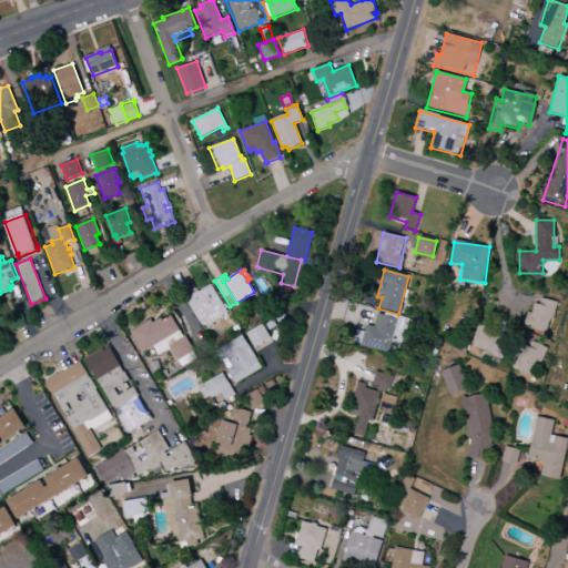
[(184,298),(198,291),(199,292),(211,284),(227,312),(222,315),(223,316),(211,324),(208,318),(200,323),(184,298)]
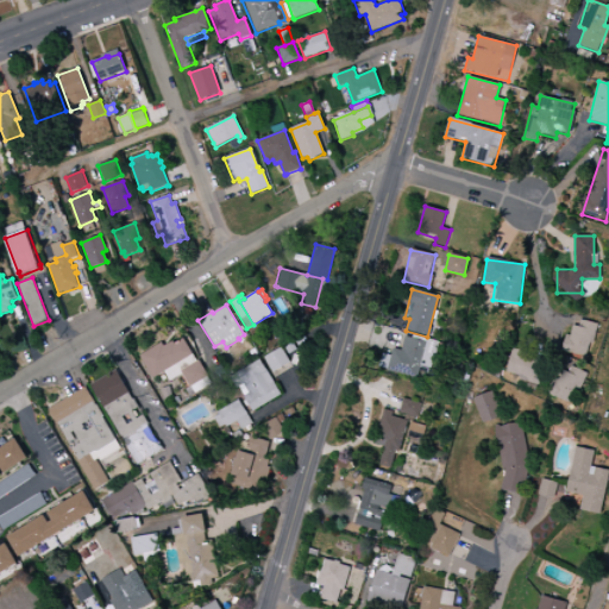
[(566,353),(589,357),(595,322),(571,319),(566,353)]
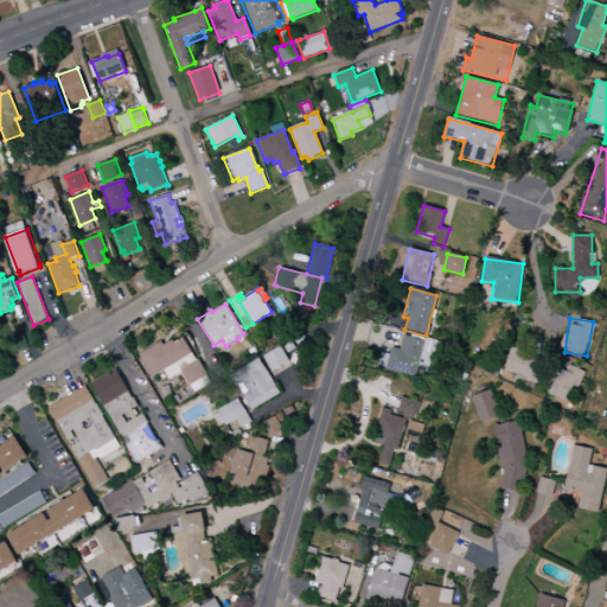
[(377,366),(416,377),(423,347),(429,349),(432,343),(403,336),(400,350),(391,347),(389,355),(381,352),(377,366)]
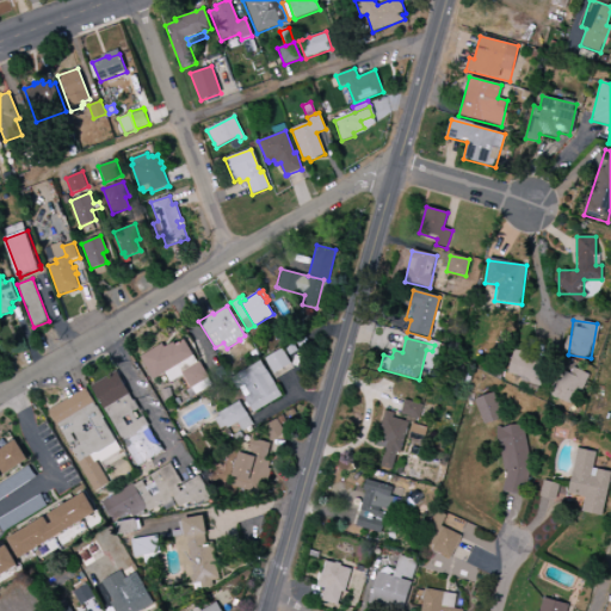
[(140,356),(161,343),(164,346),(166,345),(173,341),(174,344),(183,339),(197,362),(198,360),(209,377),(208,378),(211,384),(195,395),(191,388),(190,388),(181,375),(170,382),(164,372),(153,380),(140,356)]
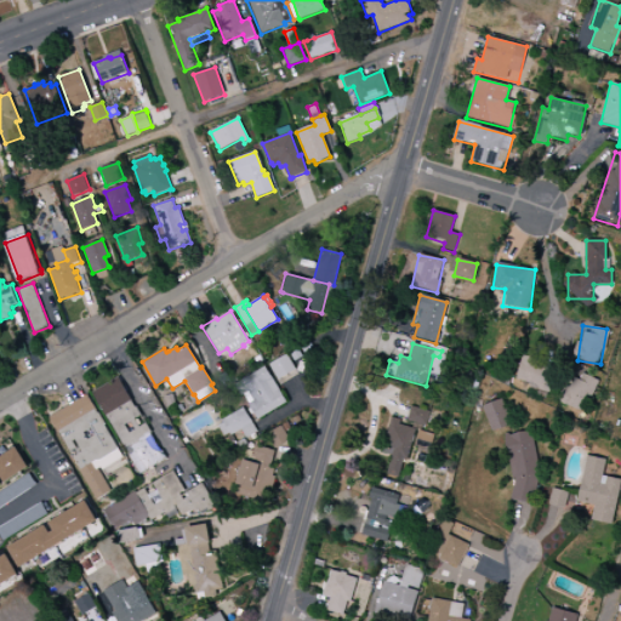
[(298,348),(302,355),(294,362),(290,354),(298,348)]
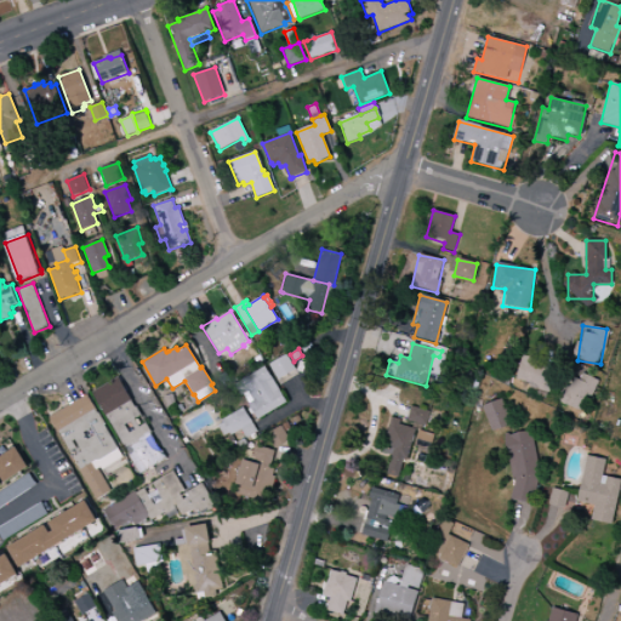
[(268,364),(286,353),(296,369),(278,380),(268,364)]
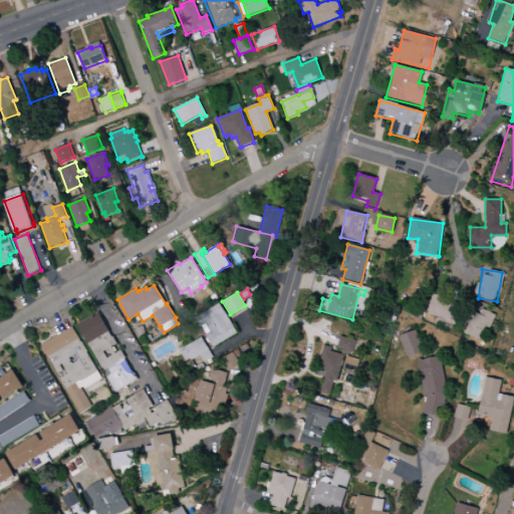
[(427,314),(440,317),(438,323),(452,327),(459,304),(433,296),(427,314)]
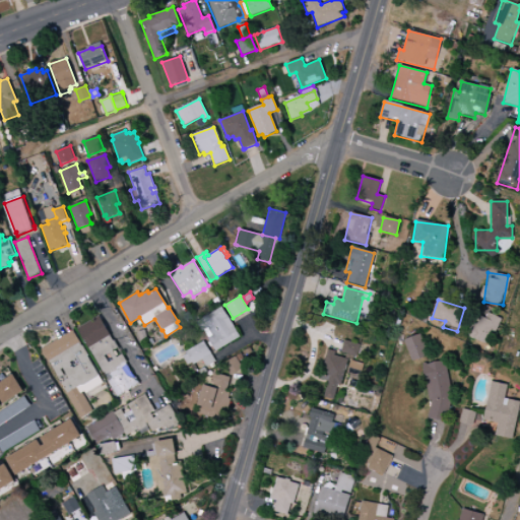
[(196,322),(221,306),(240,336),(215,351),(212,346),(209,341),(207,338),(208,337),(203,330),(202,331),(196,322)]
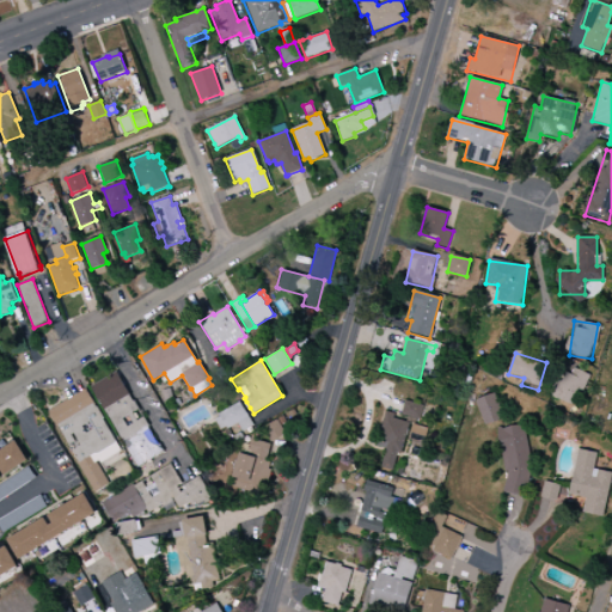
[(552,397),(575,407),(589,375),(567,366),(552,397)]
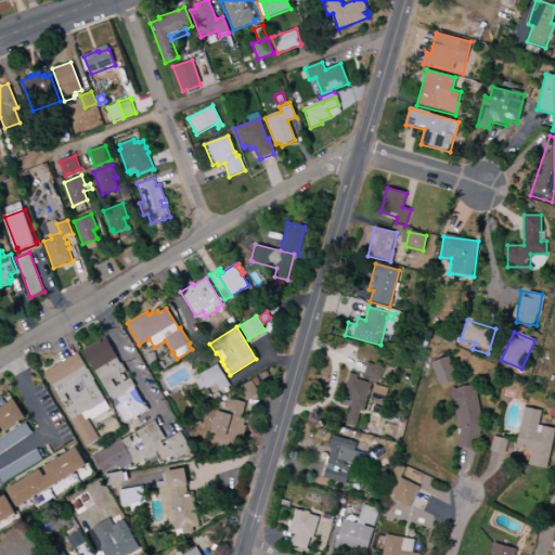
[(127,424),(82,351),(107,336),(120,358),(119,359),(123,363),(124,363),(138,387),(137,387),(146,403),(147,402),(151,409),(127,424)]
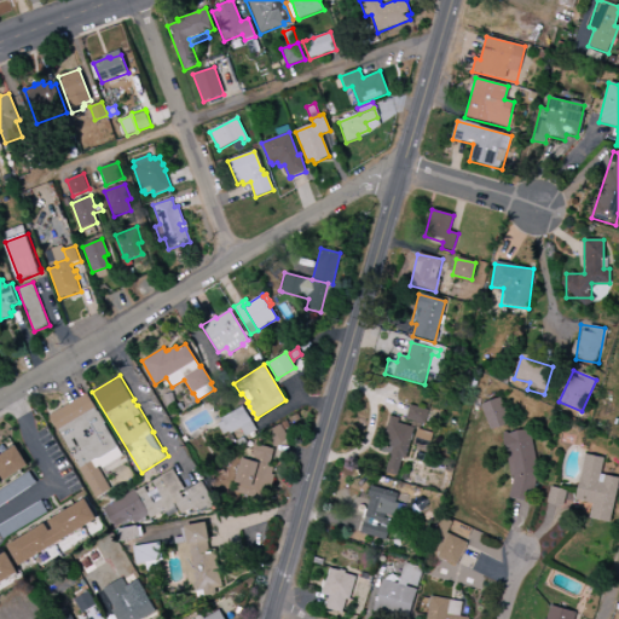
[(50,416),(88,392),(97,406),(97,408),(59,429),(61,432),(59,433),(50,416)]
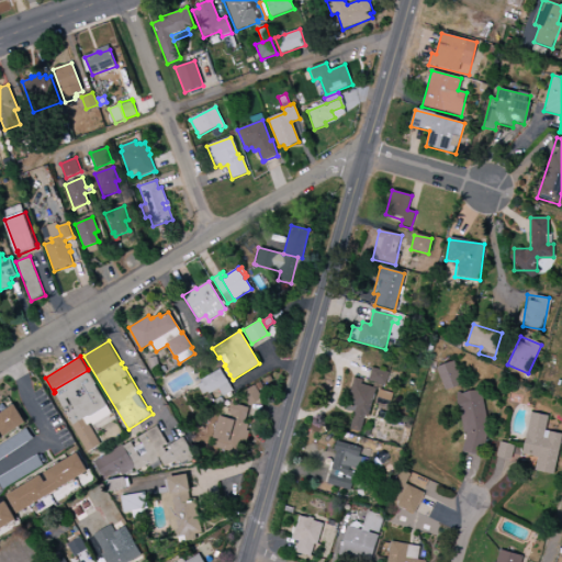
[(444,391),(462,386),(456,362),(438,367),(444,391)]
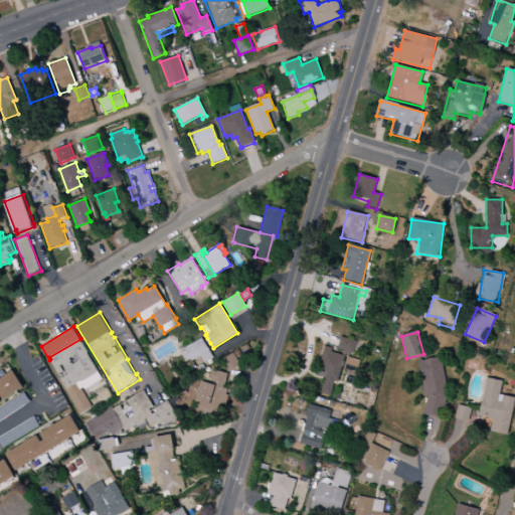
[(183,348),(184,350),(190,359),(191,361),(199,356),(204,363),(207,361),(211,359),(213,358),(201,338),(183,348)]
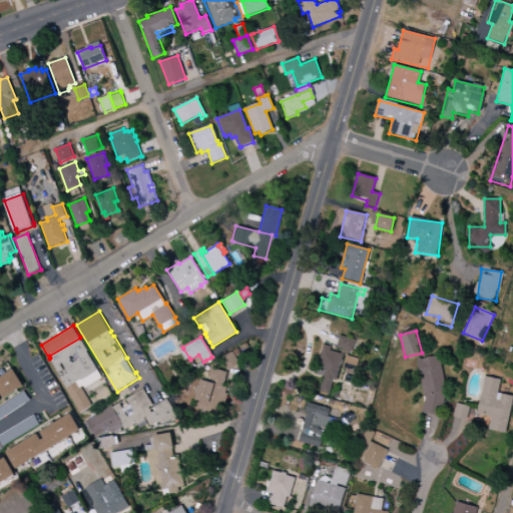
[(355,340),(339,337),(337,349),(352,352),(355,340)]
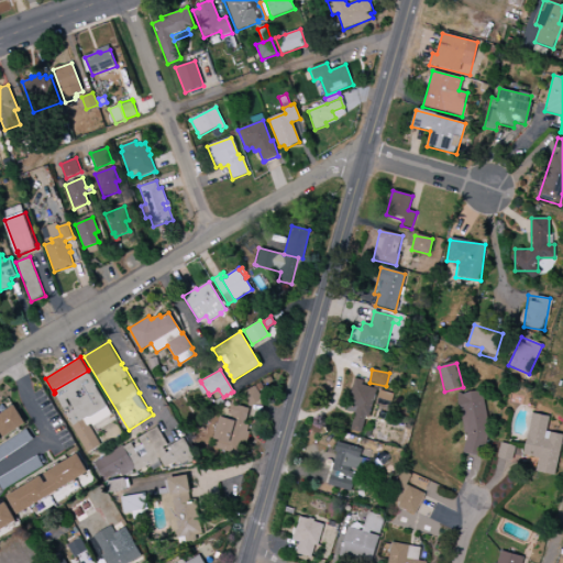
[(55,393),(65,409),(70,406),(66,399),(68,398),(75,410),(67,415),(75,426),(85,420),(89,417),(89,418),(91,417),(92,417),(108,408),(108,407),(109,406),(97,385),(98,385),(91,374),(90,374),(88,371),(54,390),(55,393)]
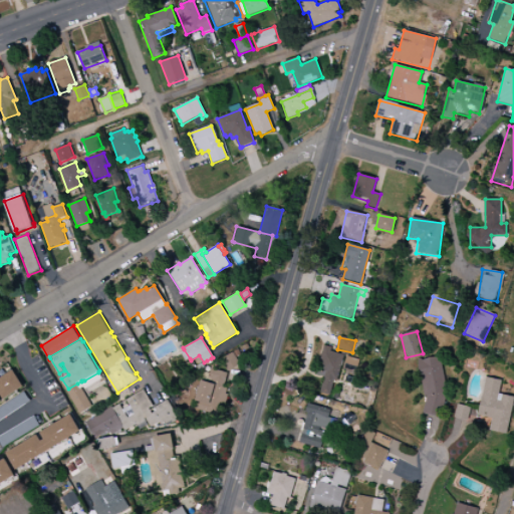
[(343,353),(323,347),(316,374),(323,376),(319,393),(331,396),(343,353)]
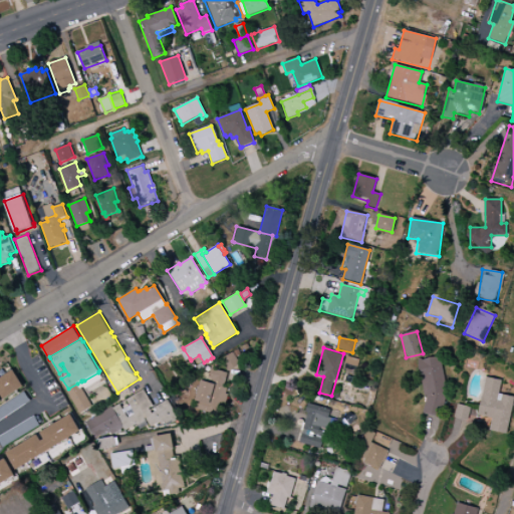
[(184,349),(180,352),(185,360),(190,358),(184,349)]
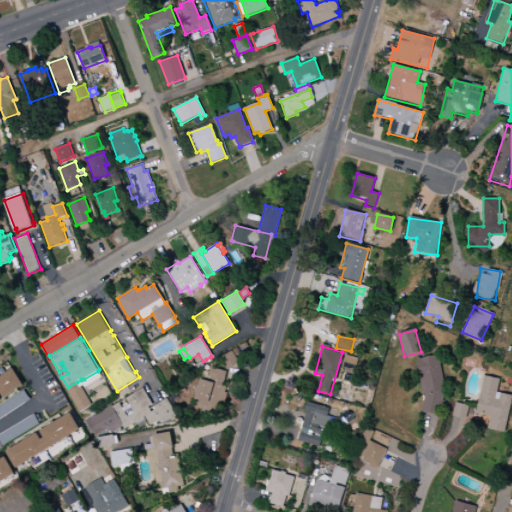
[(219,358),(231,350),(239,363),(226,370),(219,358)]
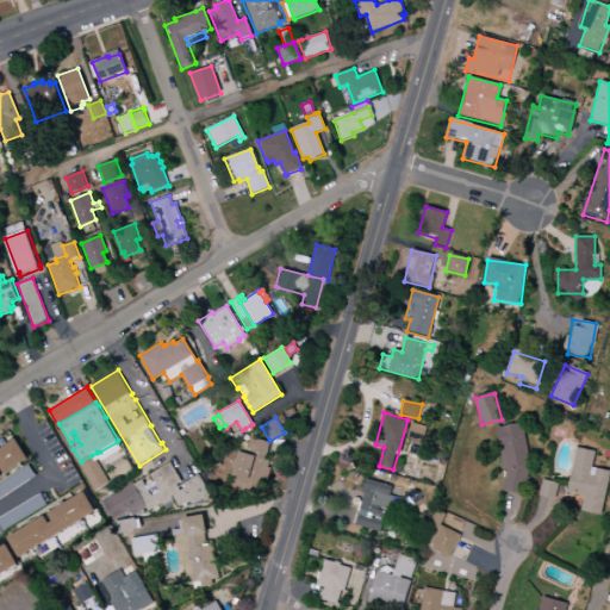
[(422,437),(425,429),(412,423),(409,431),(422,437)]
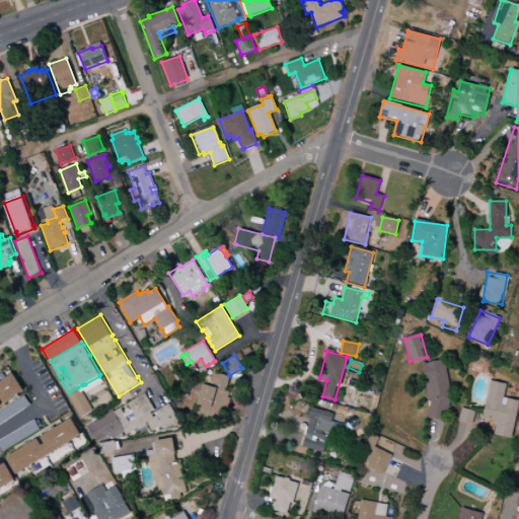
[(430,419),(451,417),(444,361),(422,363),(430,419)]
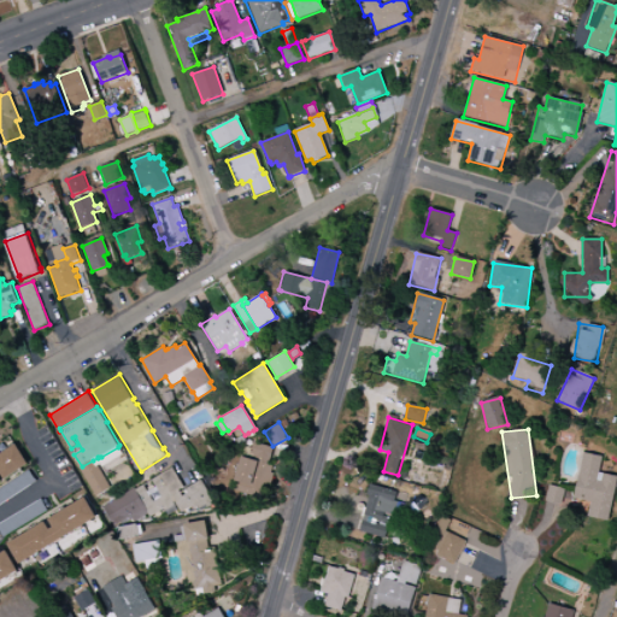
[(231,432),(236,438),(230,441),(227,435),(231,432)]
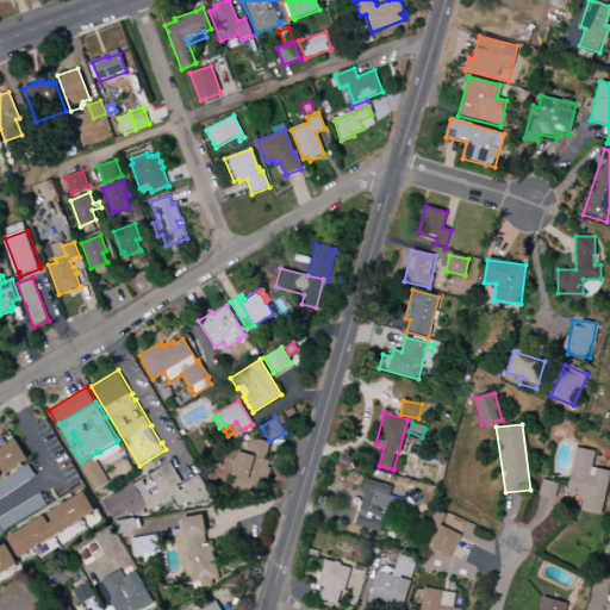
[(232,435),(240,430),(243,436),(236,441),(232,435)]
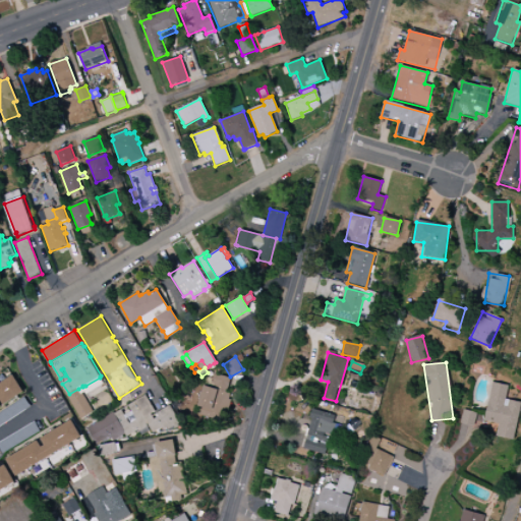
[(213,373),(230,378),(226,392),(230,393),(222,421),(194,413),(205,377),(212,379),(213,373)]
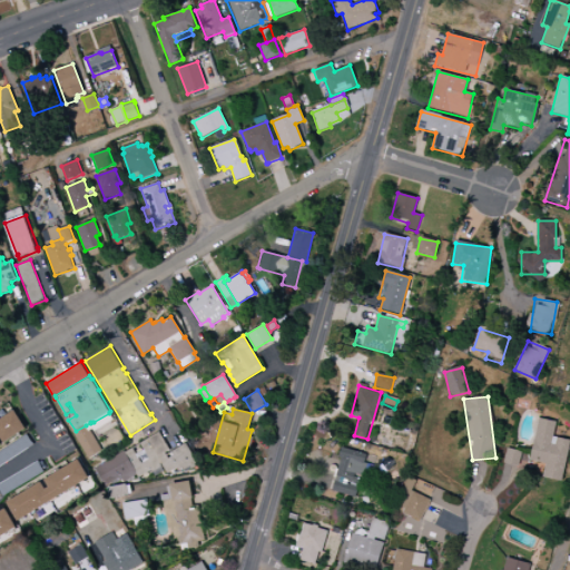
[(0,420),(17,410),(29,429),(6,443),(0,436),(0,441),(2,445),(0,446),(0,420)]
